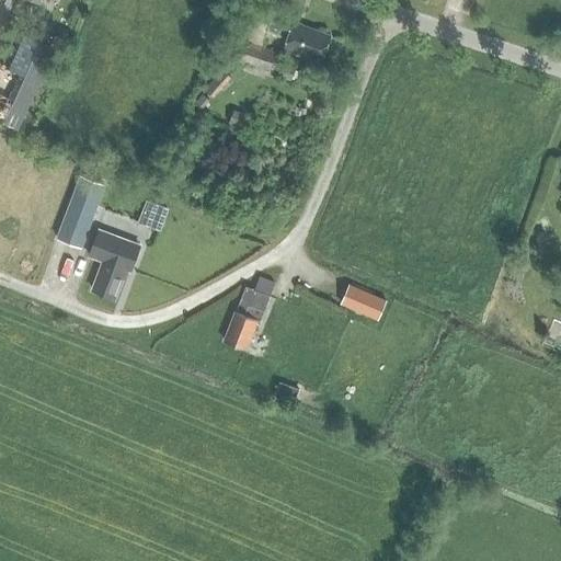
[(329,36),(304,26),(304,27),(272,15),(266,32),(285,38),(282,49),(319,63),(329,36)]
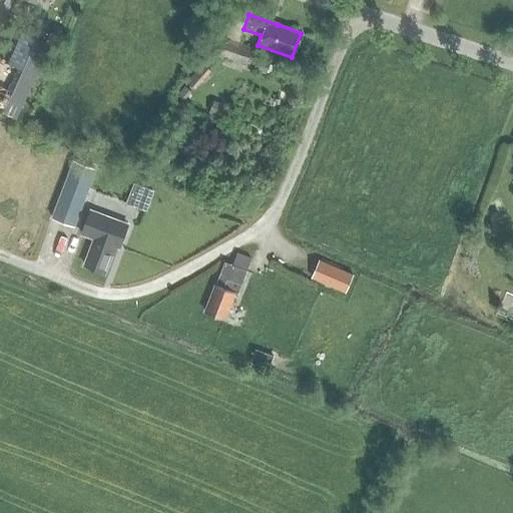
[(0,111),(15,118),(47,45),(20,33),(6,64),(16,69),(6,89),(0,86),(0,111)]
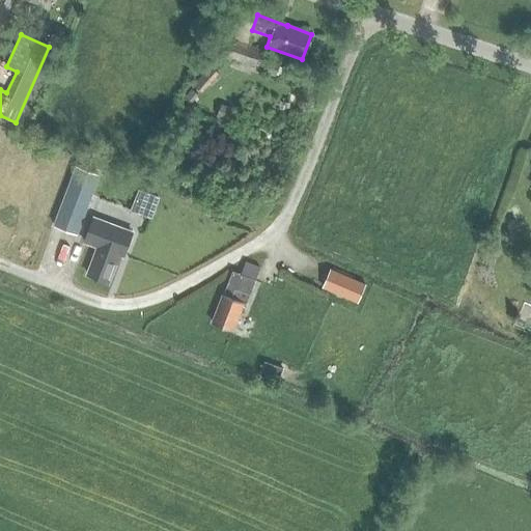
[(246,64),(255,67),(261,50),(230,38),(222,59),(230,62),(231,58),(238,61),(236,64),(244,67),(246,64)]
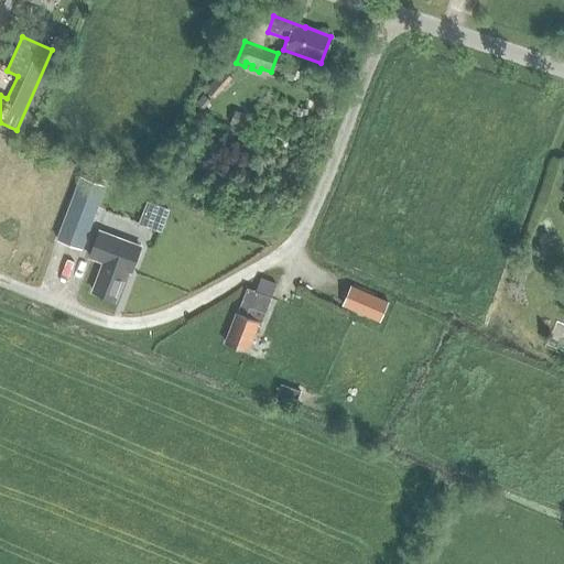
[(235,110),(228,123),(241,129),(247,116),(235,110)]
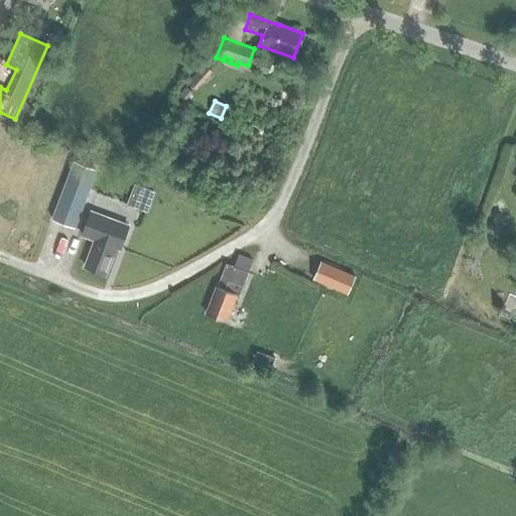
[(74,160),(51,220),(75,228),(97,169),(74,160)]
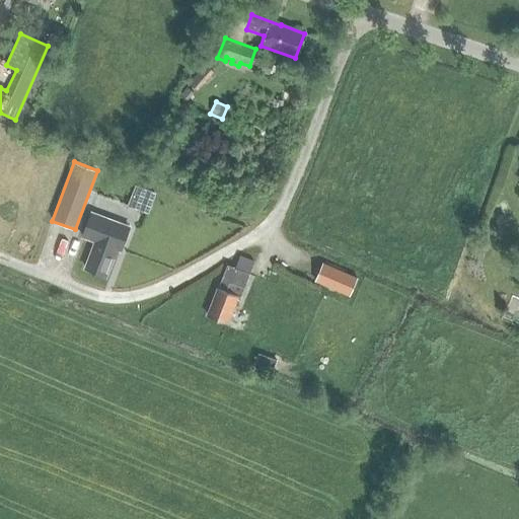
[(141,212),(147,214),(155,193),(135,184),(127,206),(141,212)]
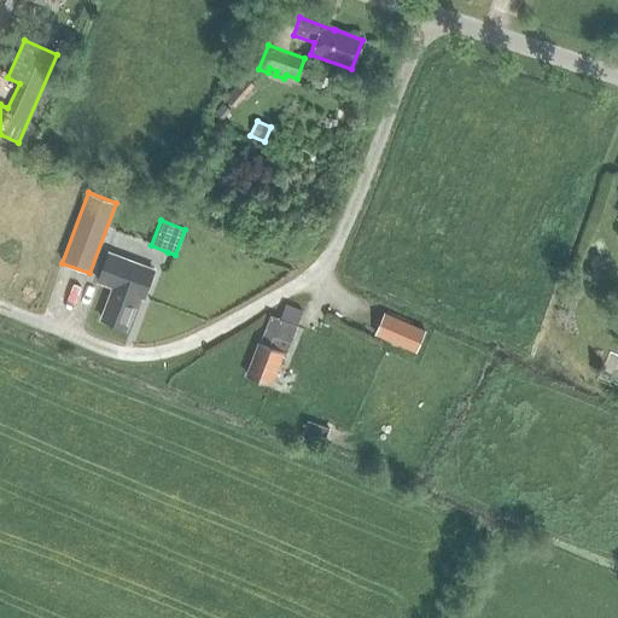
[(98,281),(114,287),(101,320),(124,328),(133,307),(135,308),(139,298),(143,299),(153,270),(109,254),(98,281)]
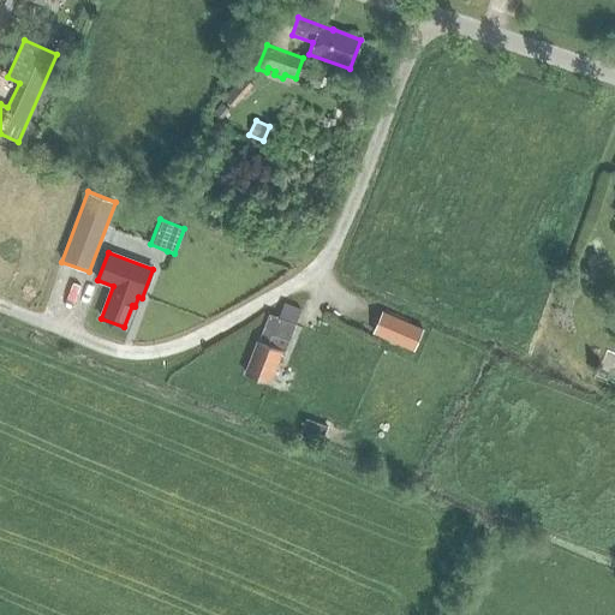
[(382,312),(372,333),(412,350),(421,330),(382,312)]
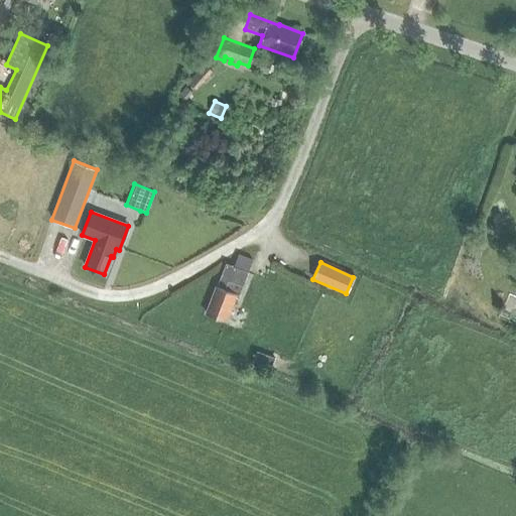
[(235,303),(247,272),(225,264),(206,313),(225,320),(232,302),(235,303)]
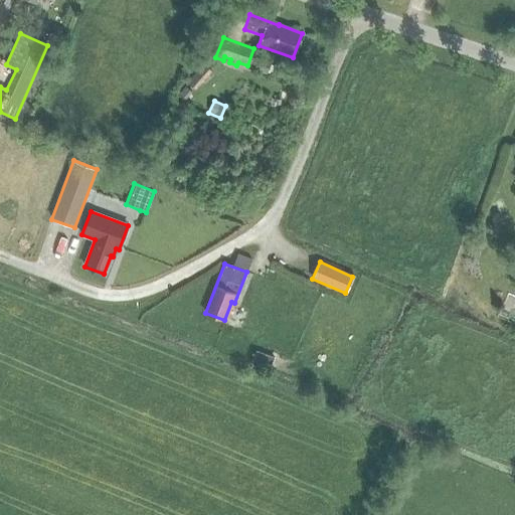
[(251,362),(269,369),(273,358),(256,351),(251,362)]
